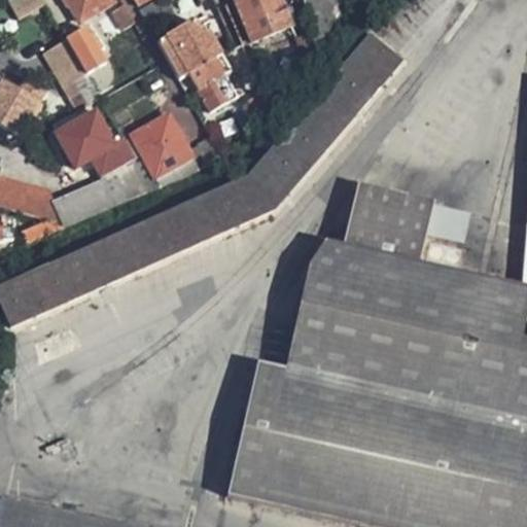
[(44,2),(42,0),(12,0),(8,2),(18,18),(44,2)]
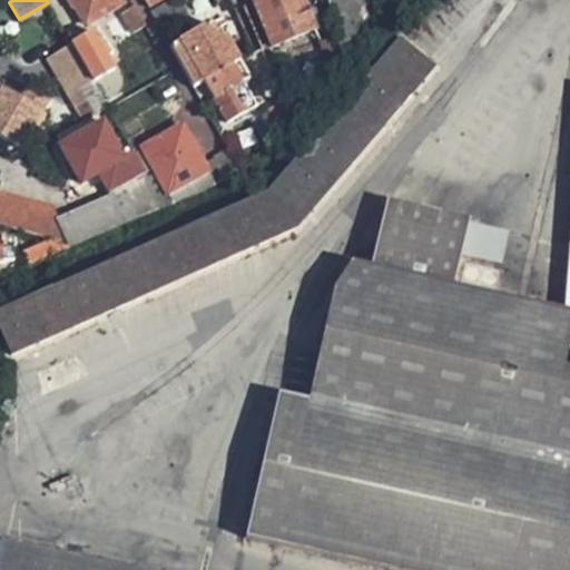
[(89,0),(101,20),(124,6),(120,0),(89,0)]
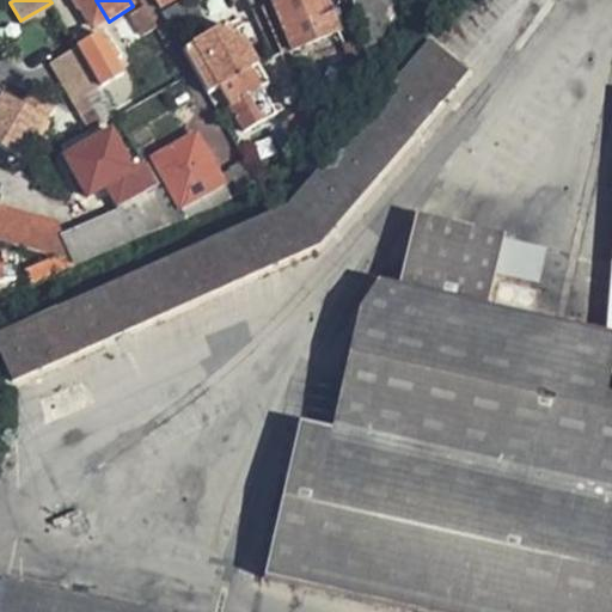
[(324,0),(283,0),(275,4),(273,6),(294,53),(338,32),(324,0)]
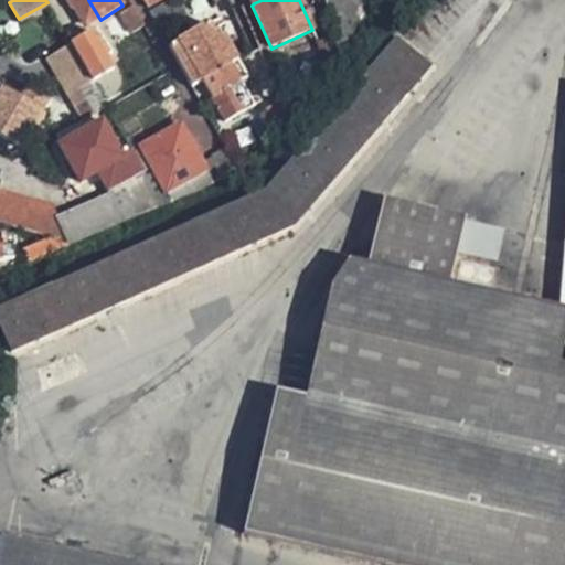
[(169,3),(151,13),(160,30),(179,20),(169,3)]
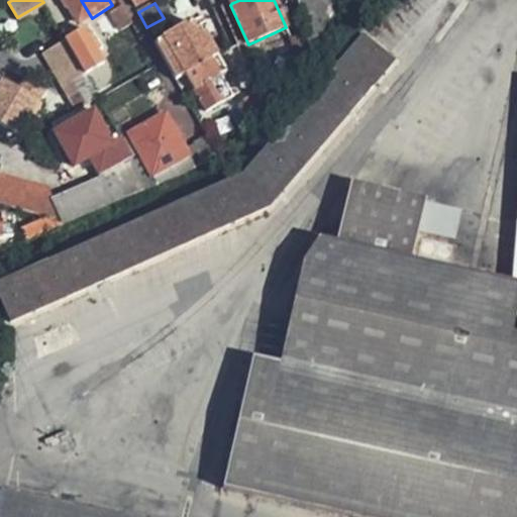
[(121,32),(133,25),(123,7),(111,14),(121,32)]
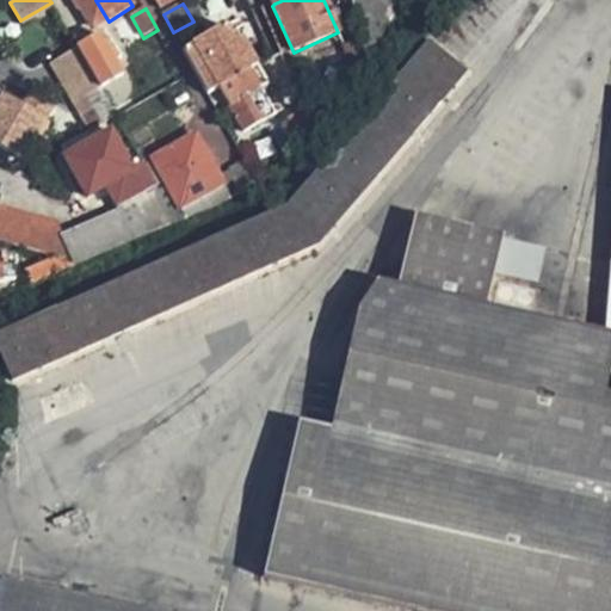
[(222,90),(258,68),(233,24),(196,45),(198,50),(186,56),(210,97),(222,90)]
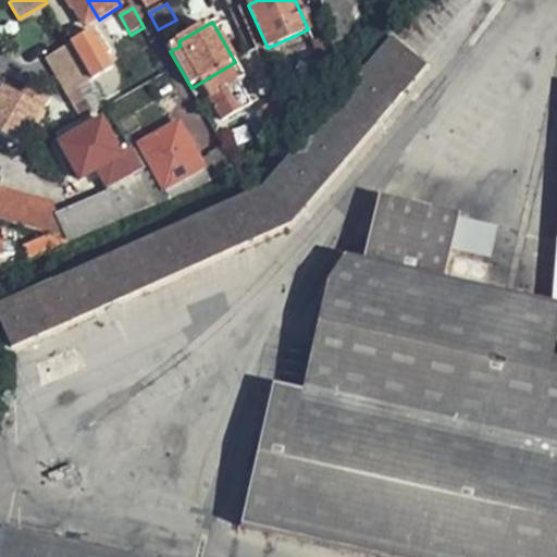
[(93,32),(70,44),(91,82),(113,70),(93,32)]
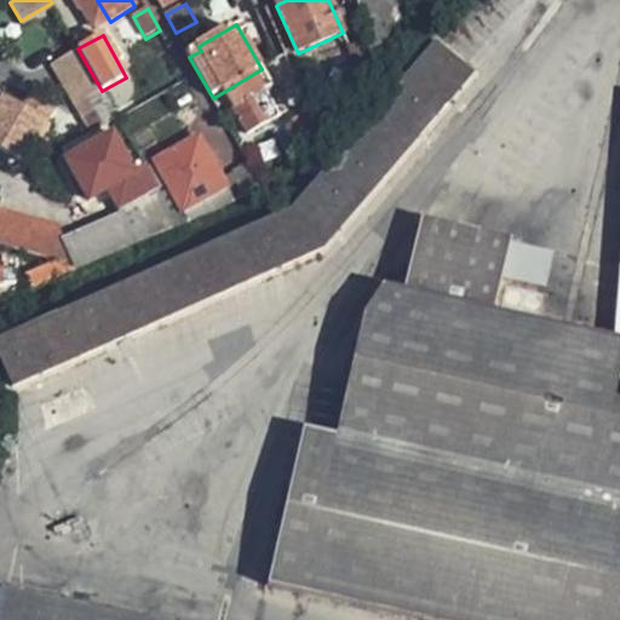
[(277,220),(0,323),(0,357),(7,377),(309,263),(476,72),(437,38),(277,220)]
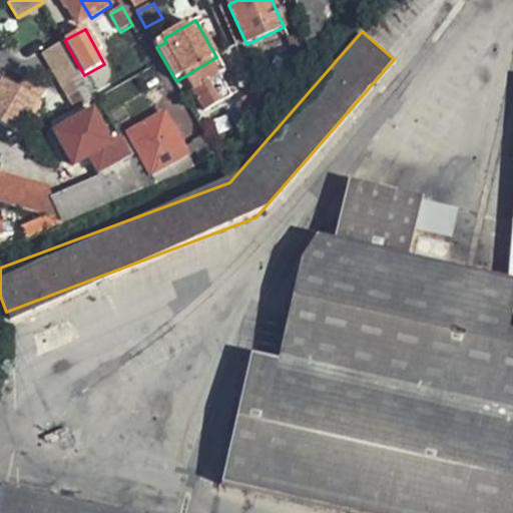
[(43,53),(64,87),(84,75),(64,40),(43,53)]
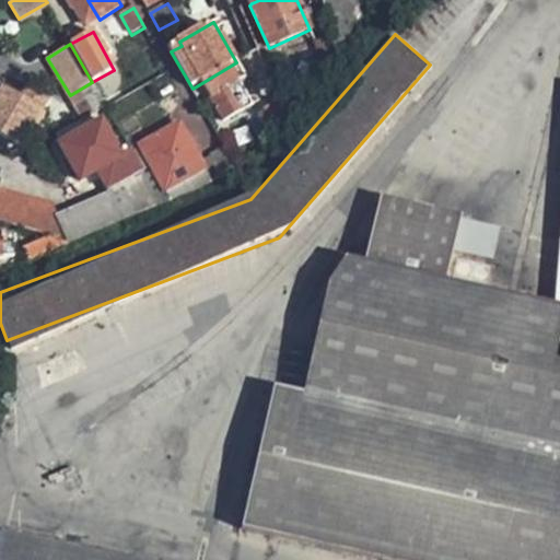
[(261,105),(236,62),(203,82),(229,127),(261,105)]
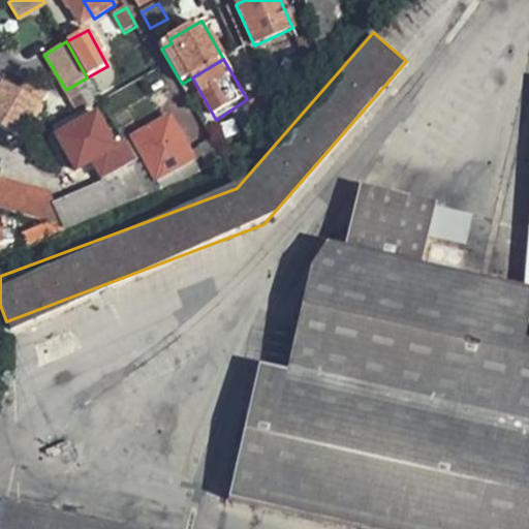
[(0,88),(0,129),(18,139),(38,100),(44,87),(26,76),(19,90),(4,82),(0,88)]
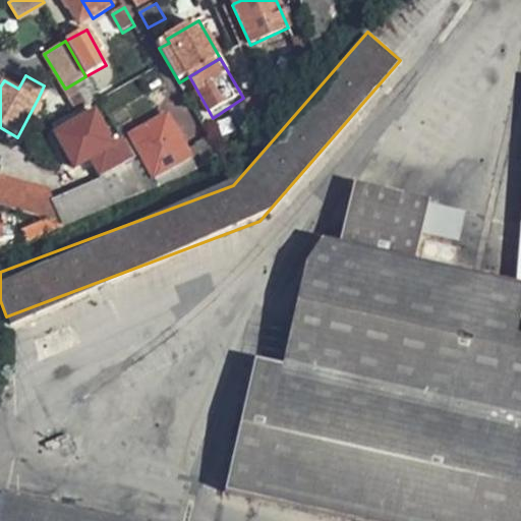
[(274,89),(264,96),(270,108),(279,98),(274,89)]
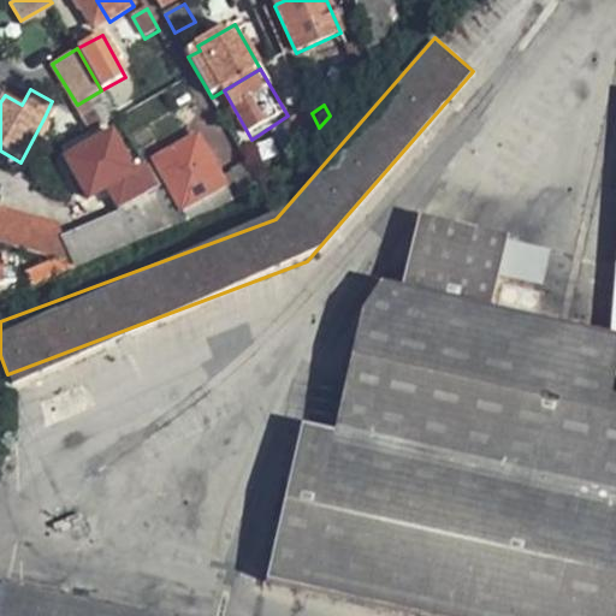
[(60,152),(65,163),(113,136),(107,125),(69,147),(60,152)]
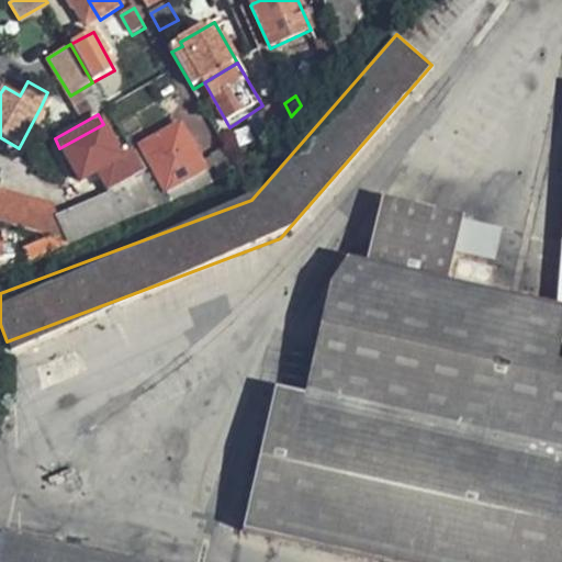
[(98,172),(109,194),(145,176),(133,154),(122,159),(103,124),(59,148),(78,183),(98,172)]
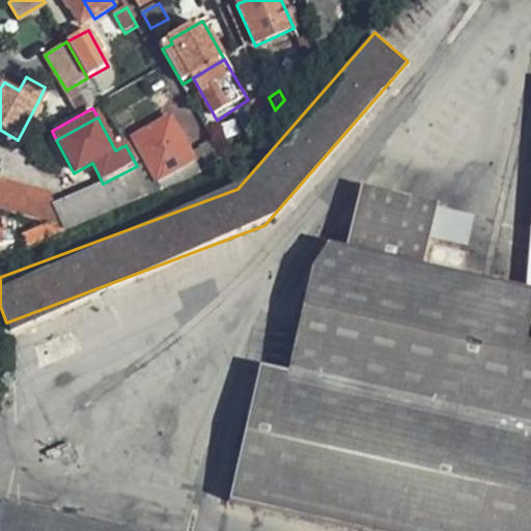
[(154,195),(227,163),(213,138),(188,151),(172,121),(137,140),(126,145),(137,166),(154,195)]
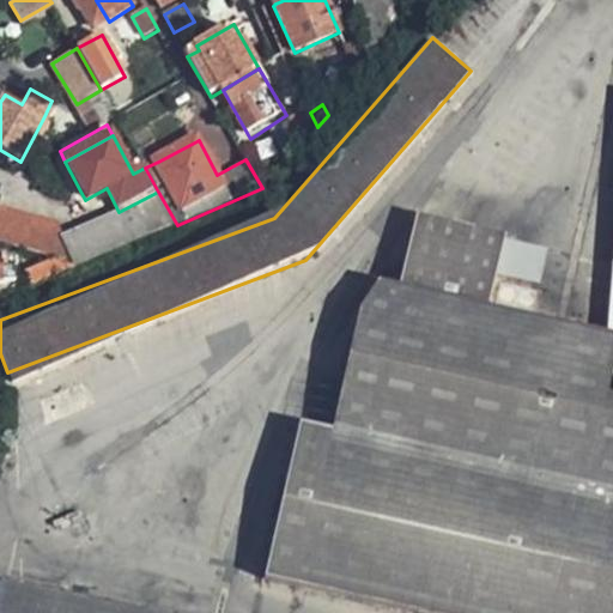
[(115,250),(177,225),(158,192),(119,212),(98,224),(115,250)]
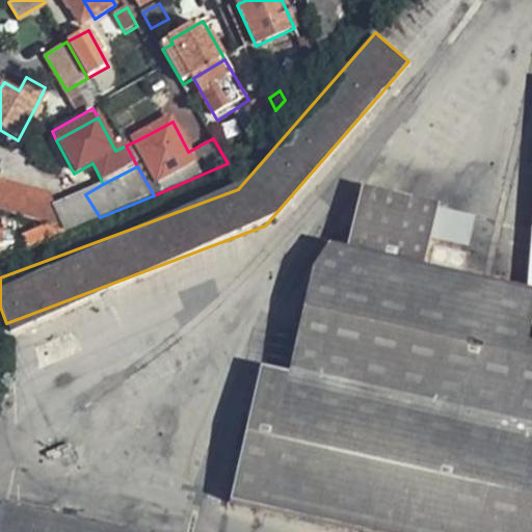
[(45,196),(0,184),(0,213),(36,222),(53,212),(45,196)]
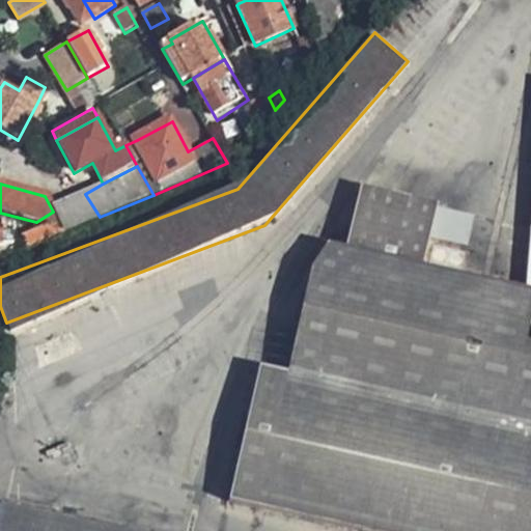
[(357,187),(210,512),(367,530),(530,530),(530,339),(529,339),(530,325),(530,274),(530,280),(426,268),(435,196),(357,187)]
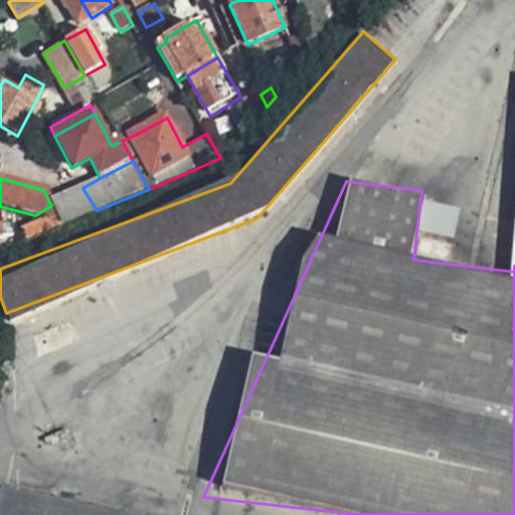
[(97,210),(82,188),(51,205),(35,215),(63,223),(97,210)]
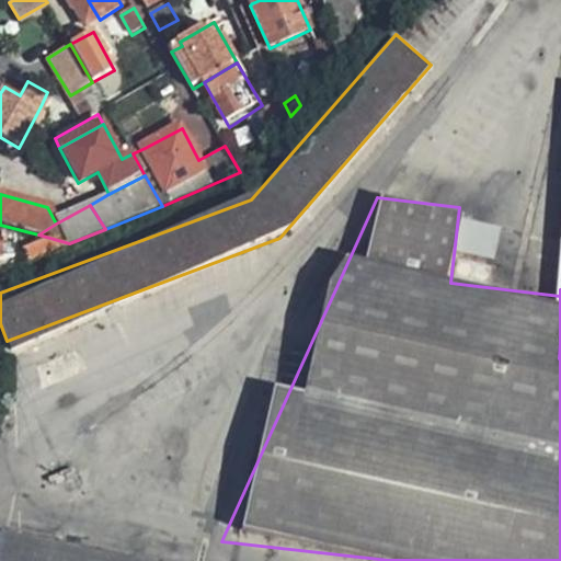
[(0,260),(12,259),(12,238),(0,238),(0,260)]
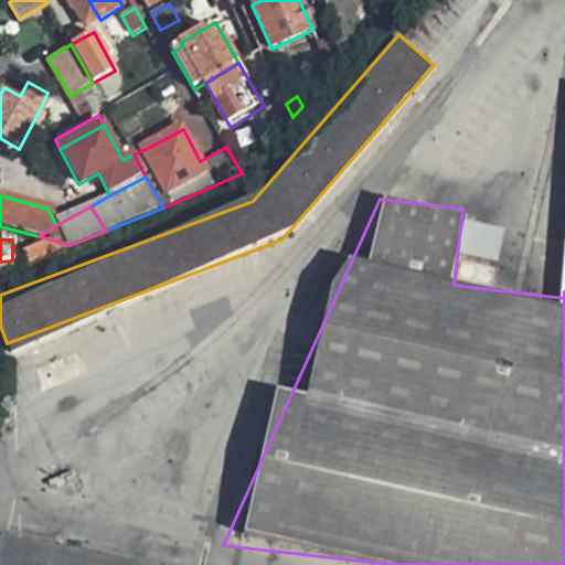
[(145,564),(0,536),(0,564),(145,564)]
